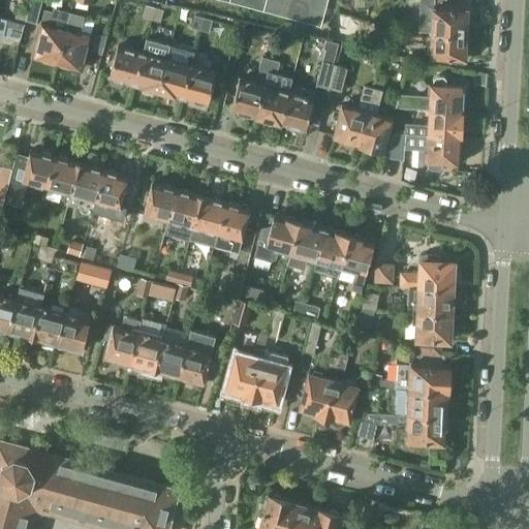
[(37,23),(42,0),(30,0),(26,20),(37,23)]
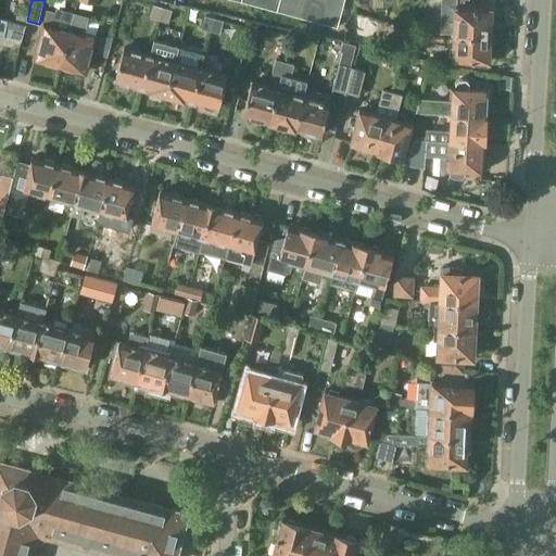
[(266,0),(265,8),(277,11),(279,0),(266,0)]
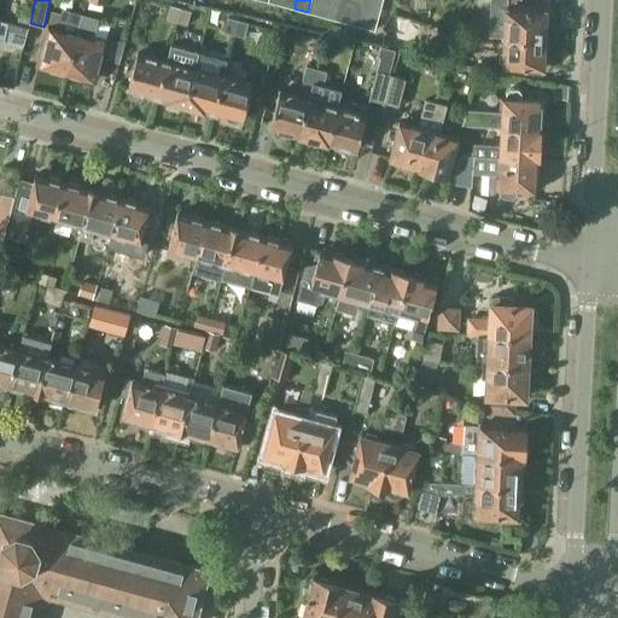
[(310,0),(308,12),(321,16),(324,0),(310,0)]
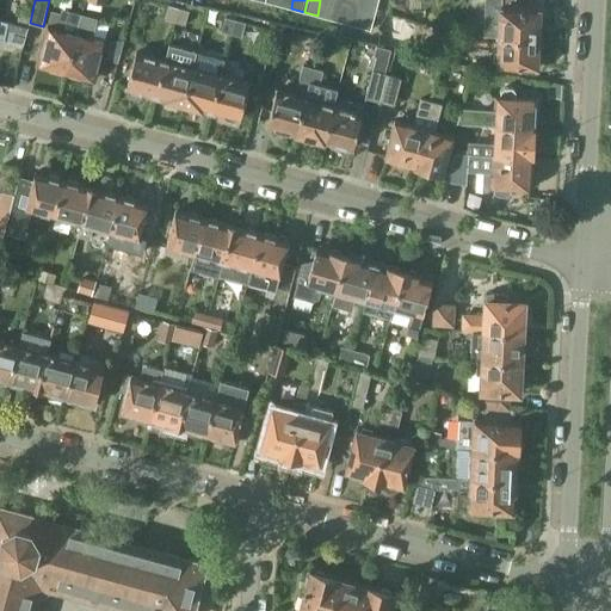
[(320,0),(318,16),(329,19),(334,0),(320,0)]
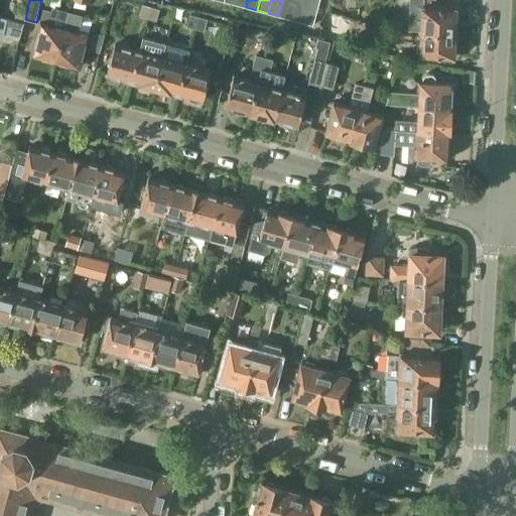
[(282,0),(278,16),(313,25),(319,2),(312,0),(282,0)]
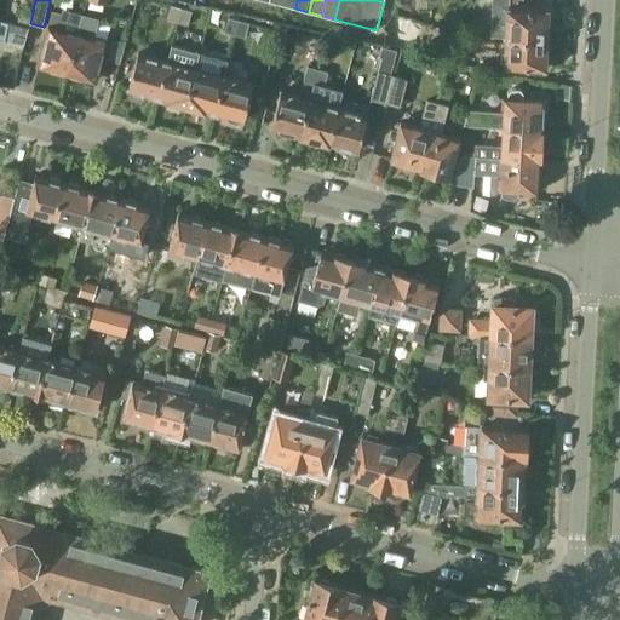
[(492,0),(491,36),(494,36),(507,36),(546,39),(547,26),(549,22),(550,16),(547,12),(547,9),(523,7),(523,0),(492,0)]
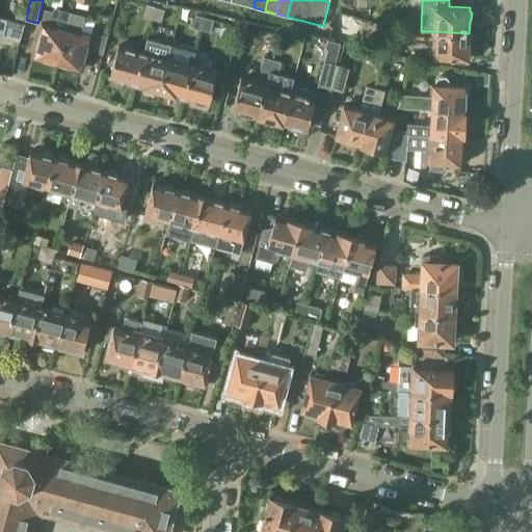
[(152,19),(156,6),(147,4),(143,17),(152,19)]
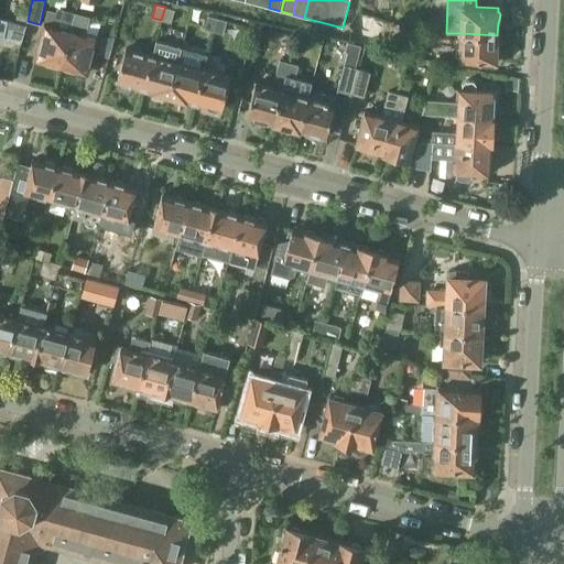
[(165,7),(161,20),(171,23),(175,9),(165,7)]
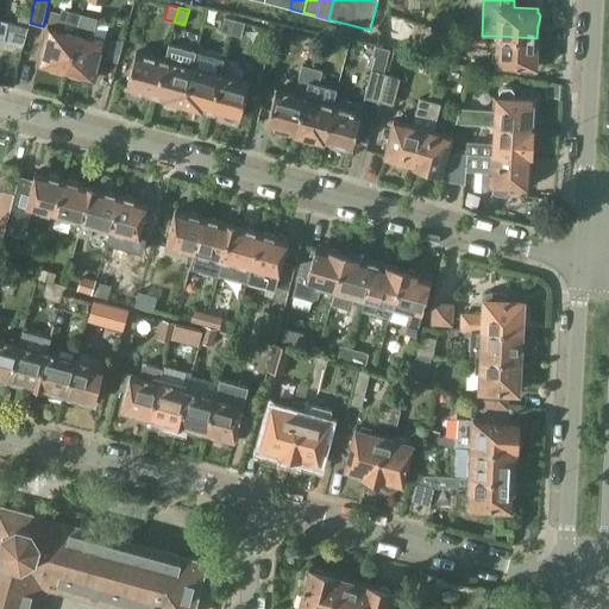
[(82,14),(76,36),(67,73),(93,80),(102,43),(92,41),(98,18),(82,14)]
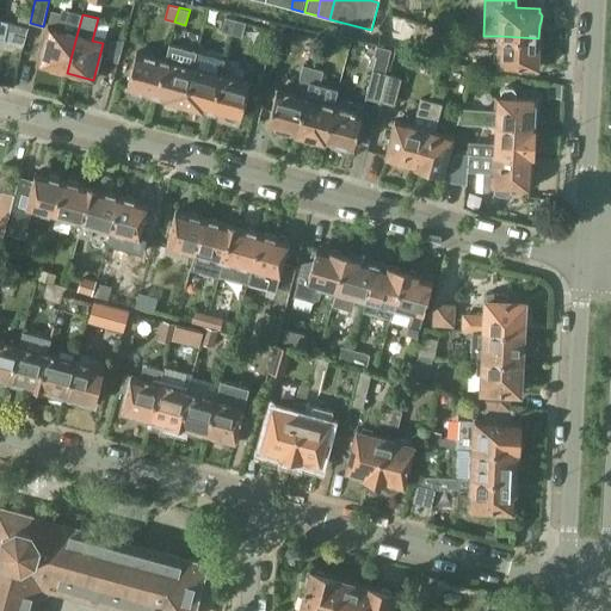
[(232,34),(235,19),(226,17),(222,32),(232,34)]
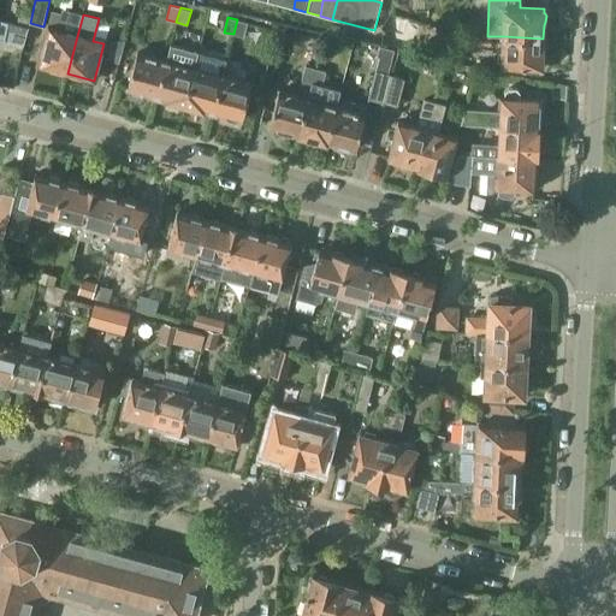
[(248,22),(237,19),(234,34),(244,37),(248,22)]
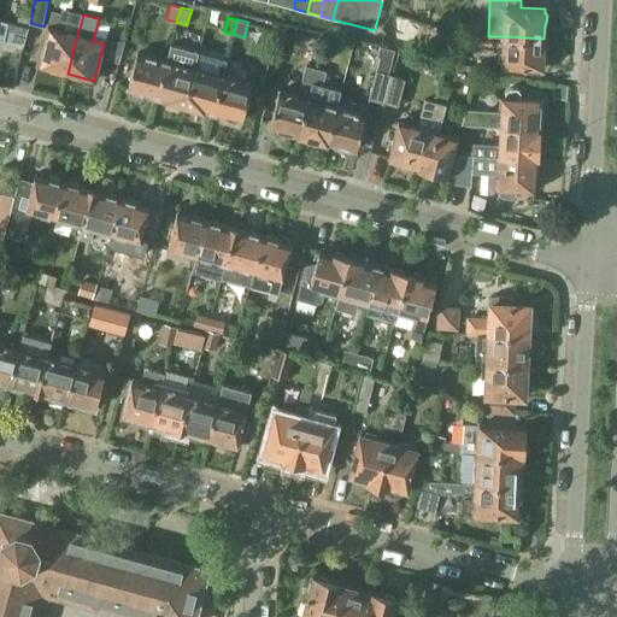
[(68,74),(77,36),(48,29),(39,65),(68,74)]
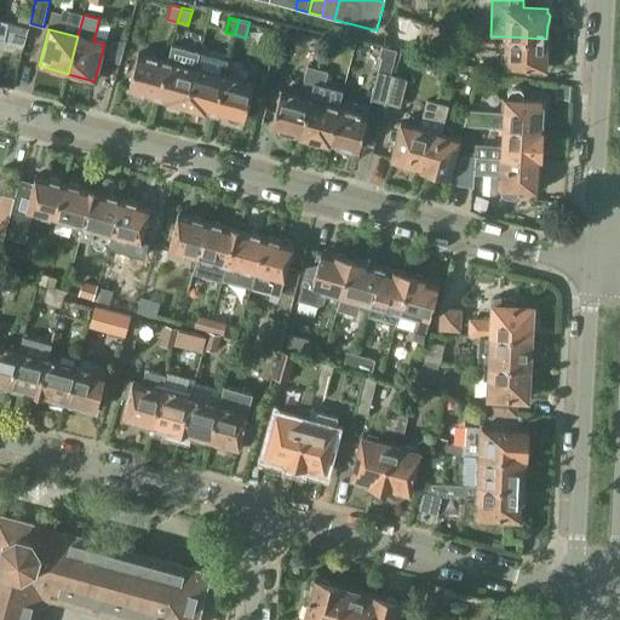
[(481,35),(480,46),(494,46),(494,36),(491,36),(481,35)]
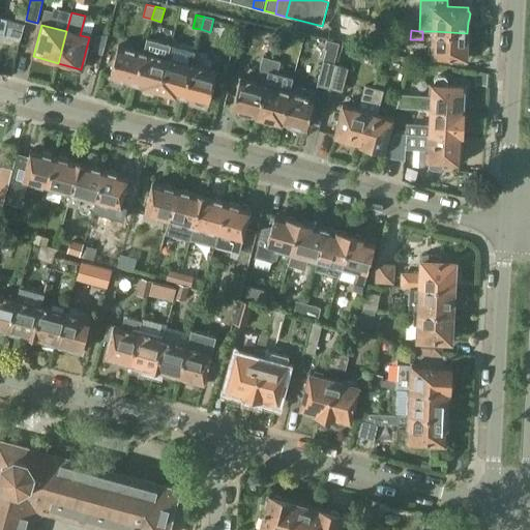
[(434,31),(432,57),(466,59),(466,56),(468,53),(468,48),(467,45),(467,33),(434,31)]
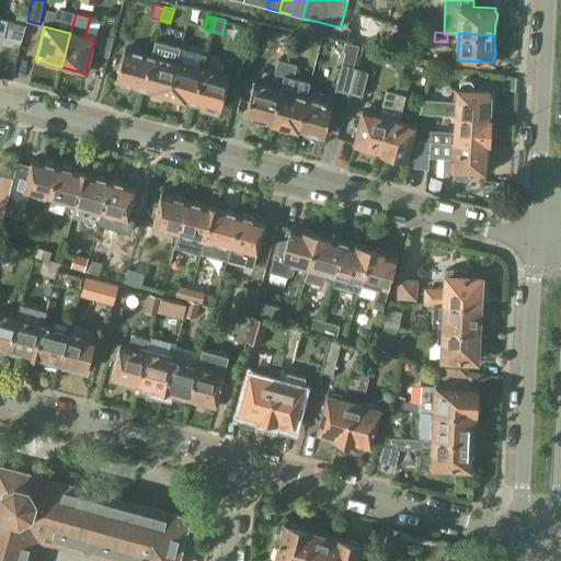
[(155,39),(151,55),(141,88),(155,91),(156,94),(161,95),(164,94),(168,95),(176,61),(181,46),(155,39)]
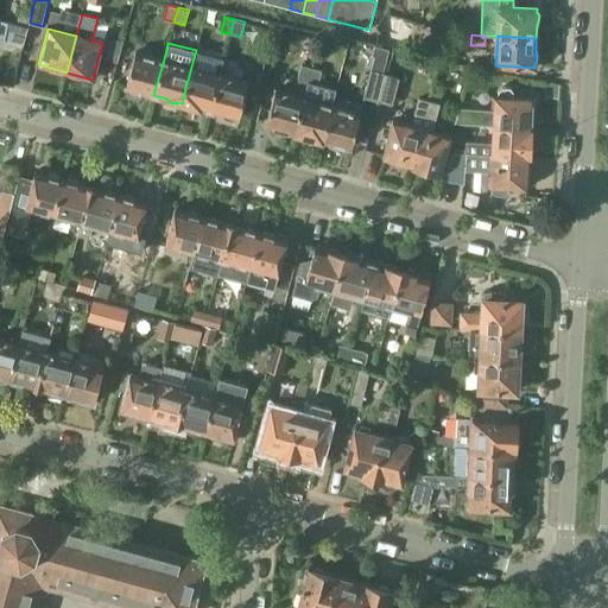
[(363,97),(379,101),(386,74),(384,73),(390,49),(374,45),(372,56),(374,56),(363,97)]
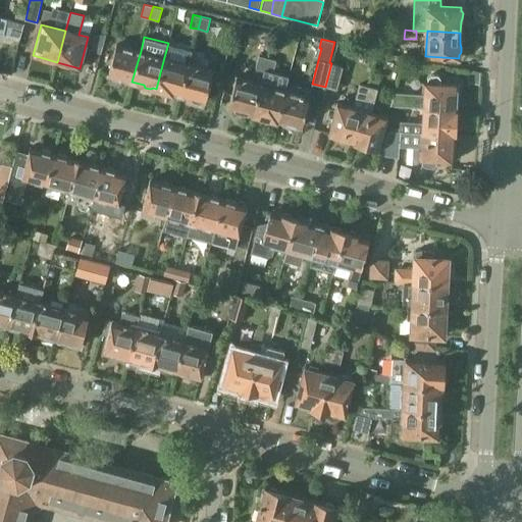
[(168,43),(164,57),(156,89),(159,90),(161,92),(166,94),(169,92),(179,95),(188,64),(192,49),(168,43)]
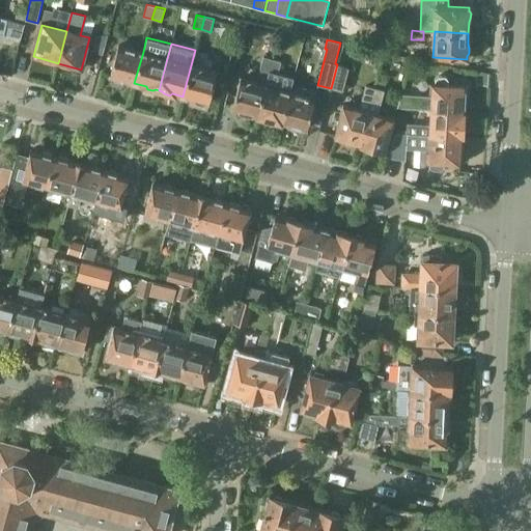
[(120,82),(123,80),(134,83),(143,52),(119,46),(111,77),(113,78),(115,80),(120,82)]
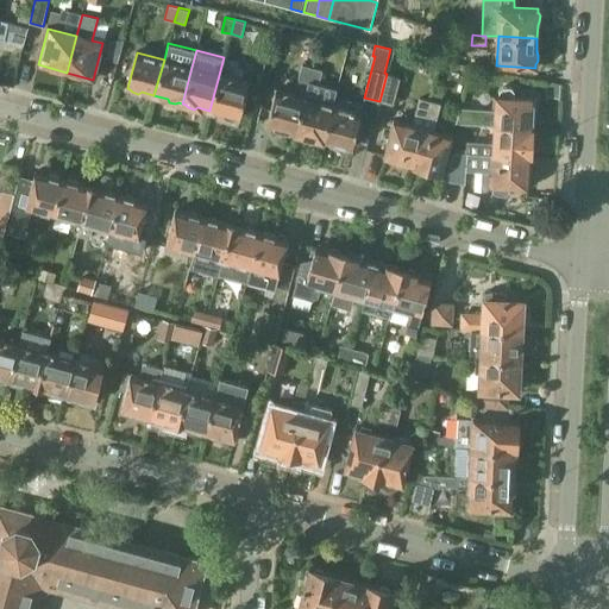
[(299,80),(308,82),(313,68),(301,66),(299,80)]
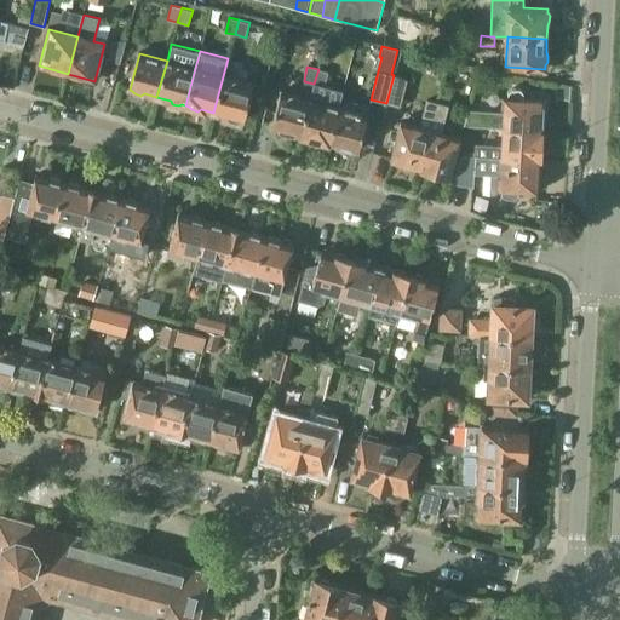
[(328,72),(319,69),(314,84),(325,86),(328,72)]
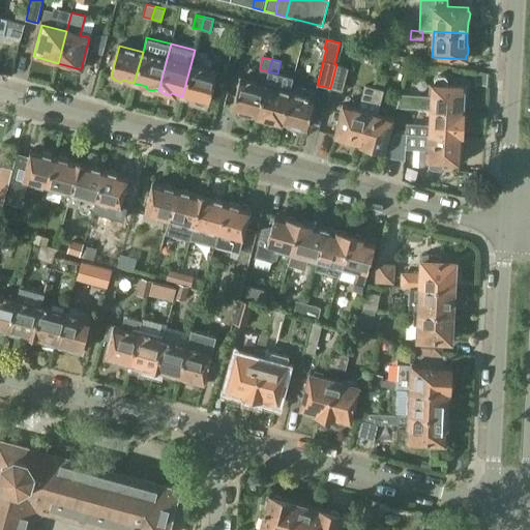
[(348,67),(336,64),(330,88),(342,91),(348,67)]
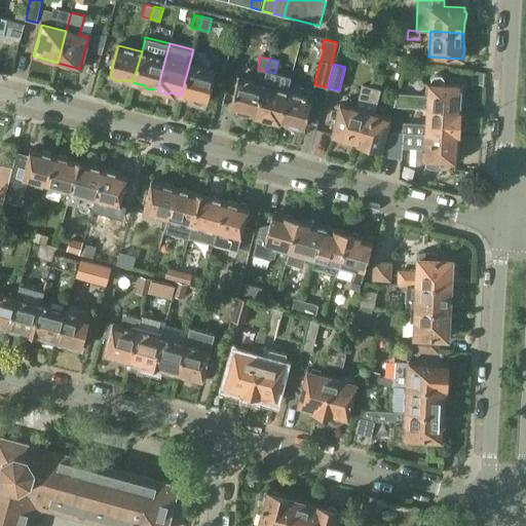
[(215,71),(189,65),(181,96),(193,99),(194,102),(199,103),(202,102),(207,103),(215,71)]
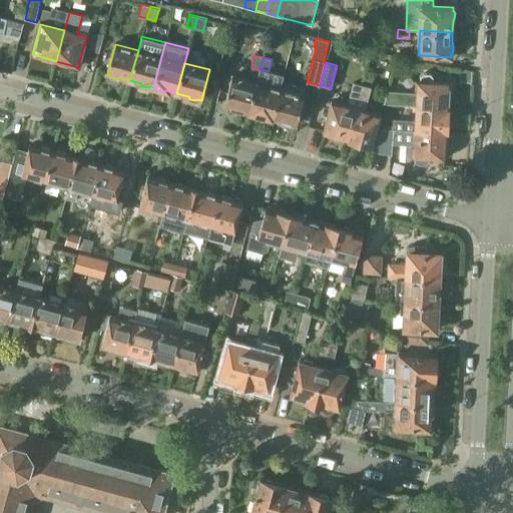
[(260,69),(257,82),(248,112),(273,119),(281,88),(280,88),(283,80),(284,75),(269,71),(260,69)]
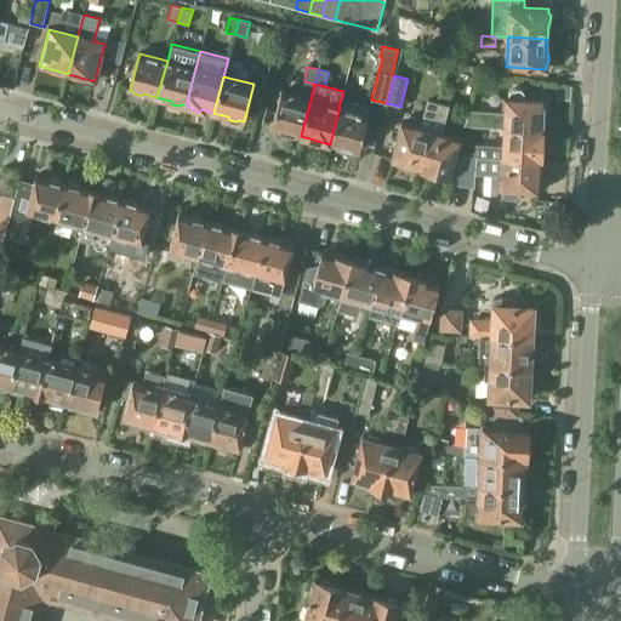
[(502,129),(541,131),(542,120),(546,113),(547,108),(543,100),(524,100),(524,93),(519,90),(512,89),(508,92),(508,98),(503,98),(502,129)]
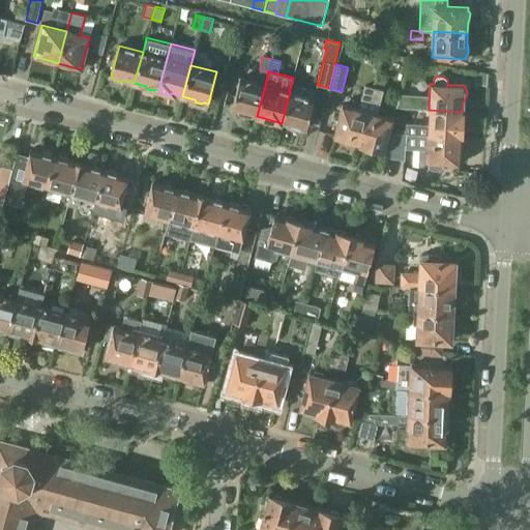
[(257,116),(265,85),(240,78),(232,110),(257,116)]
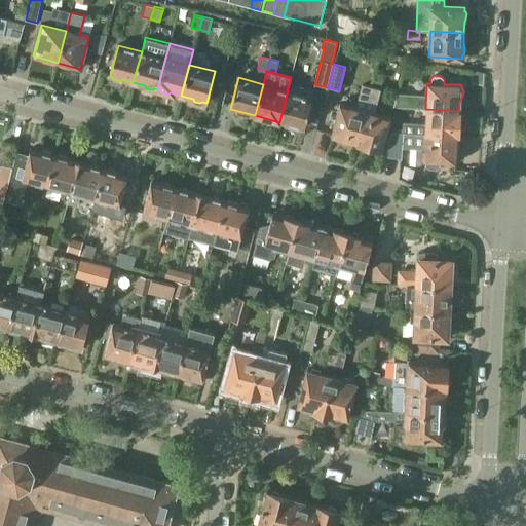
[(380,89),(381,81),(373,79),(372,87),(380,89)]
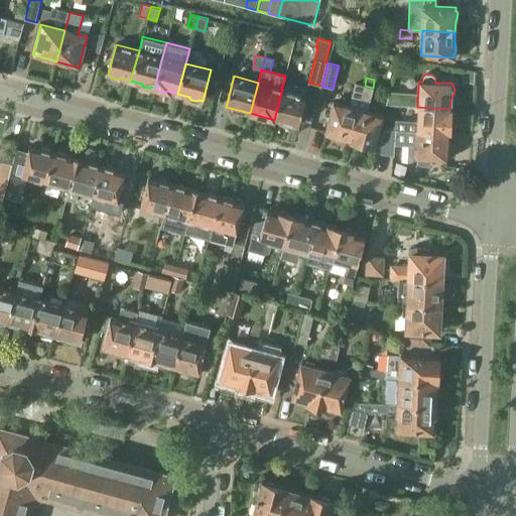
[(282,89),(274,120),(298,126),(308,87),(284,81),(281,89),(282,89)]
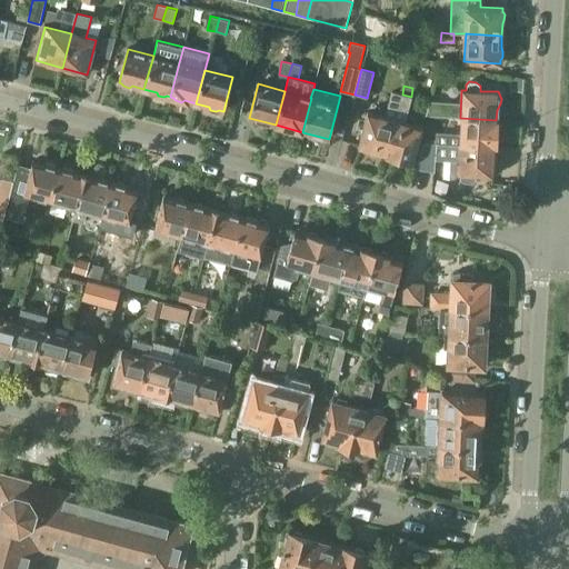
[(368,113),(358,148),(386,155),(395,120),(398,110),(388,108),(386,118),(368,113)]
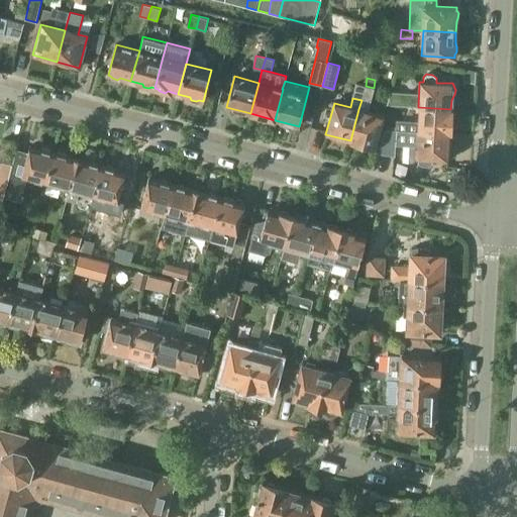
[(362,100),(358,109),(350,140),(375,147),(384,116),(367,111),(370,102),(362,100)]
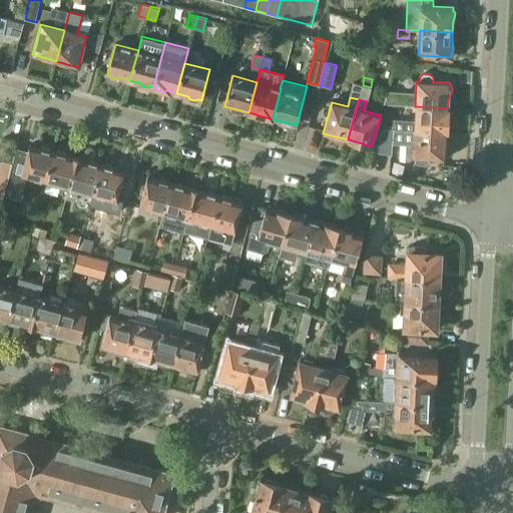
[(447,109),(447,108),(415,106),(414,120),(394,119),(394,129),(396,129),(414,129),(446,131),(447,123),(450,118),(450,113),(447,109)]
